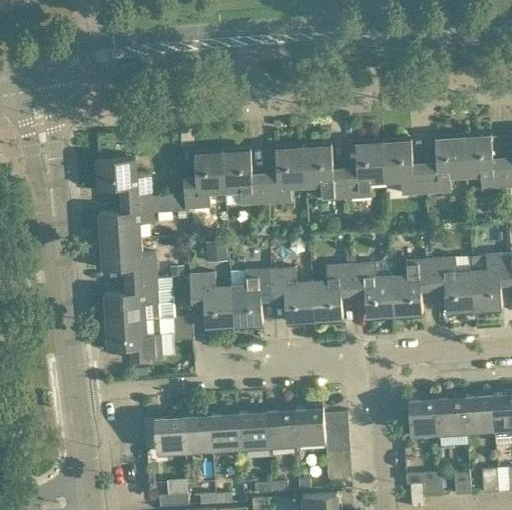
[(491,134),(463,136),(465,176),(481,175),(482,189),(506,187),(504,157),(493,158),(491,134)]
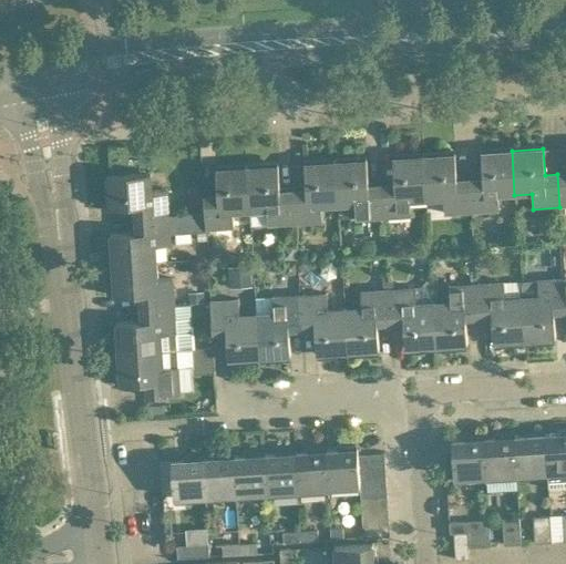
[(482,180),(470,181),(471,213),(497,212),(497,196),(514,195),(512,151),(481,153),(482,180)]
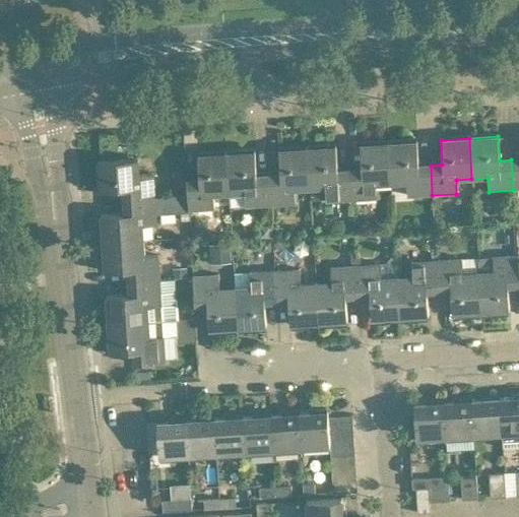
[(416,142),(388,143),(391,184),(406,183),(407,197),(432,195),(431,166),(418,166),(416,142)]
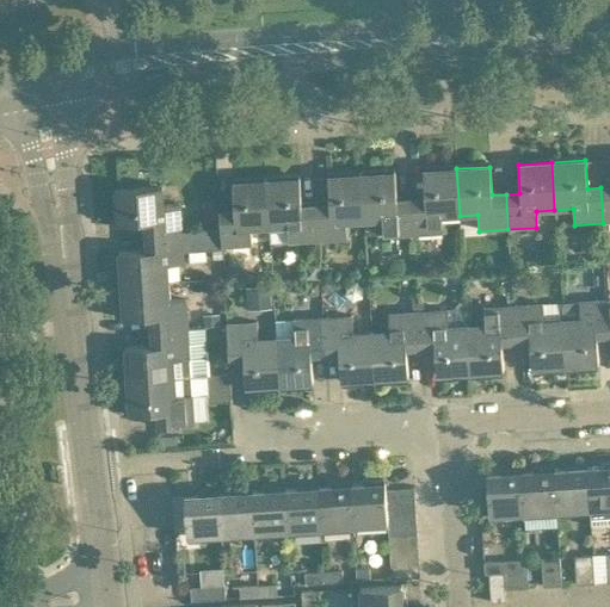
[(425,199),(411,200),(413,235),(442,234),(441,217),(460,216),(456,168),(423,171),(425,199)]
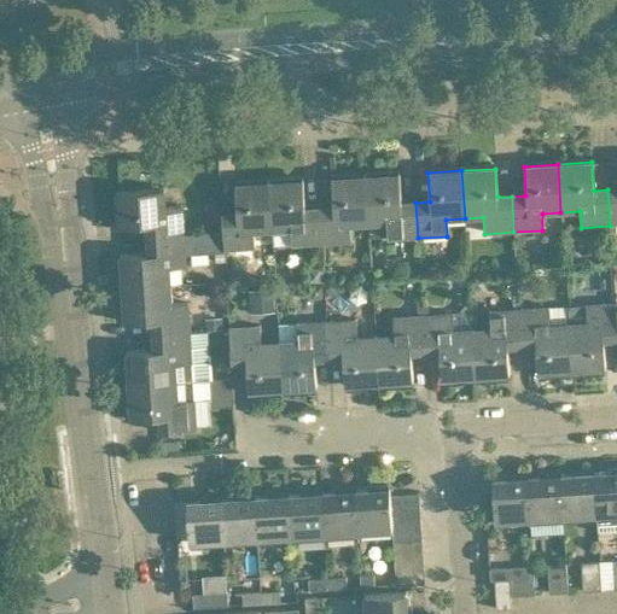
[(400,175),(365,177),(368,224),(386,223),(386,240),(418,238),(415,203),(401,204),(400,175)]
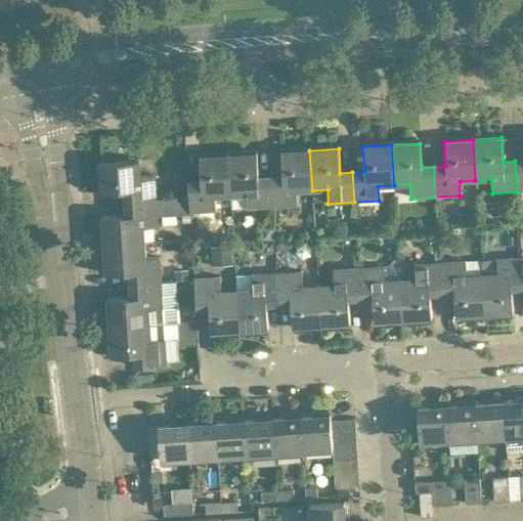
[(282,176),(270,177),(272,208),(297,206),(296,191),(312,190),(309,150),(280,152),(282,176)]
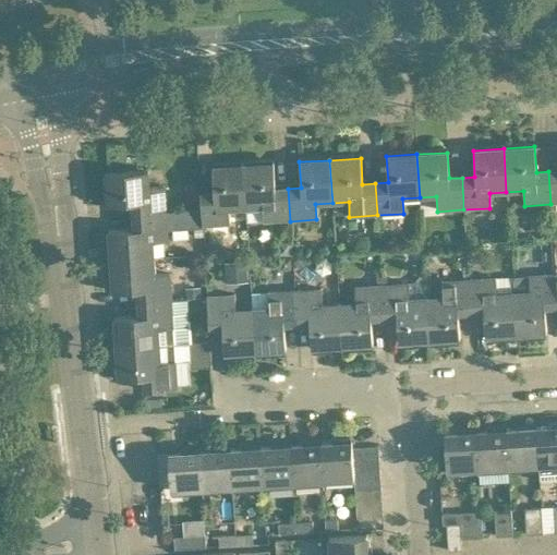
[(273,164),(242,166),(245,209),(246,224),(290,221),(288,189),(275,189),(273,164)]
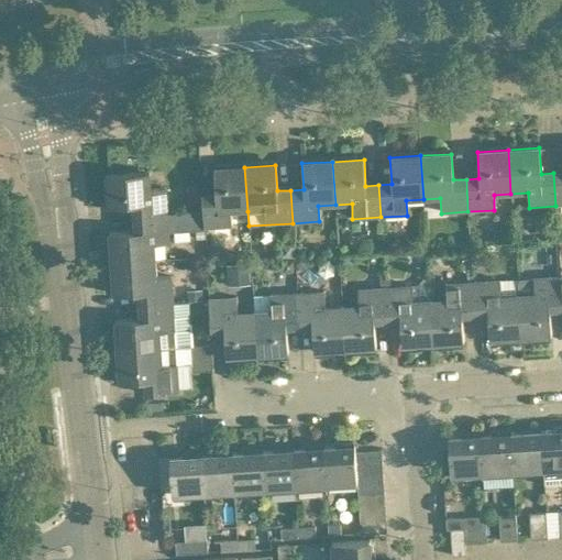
[(248,211),(244,167),(213,168),(216,195),(201,196),(202,211),(202,212),(204,229),(231,227),(230,212),(248,211)]
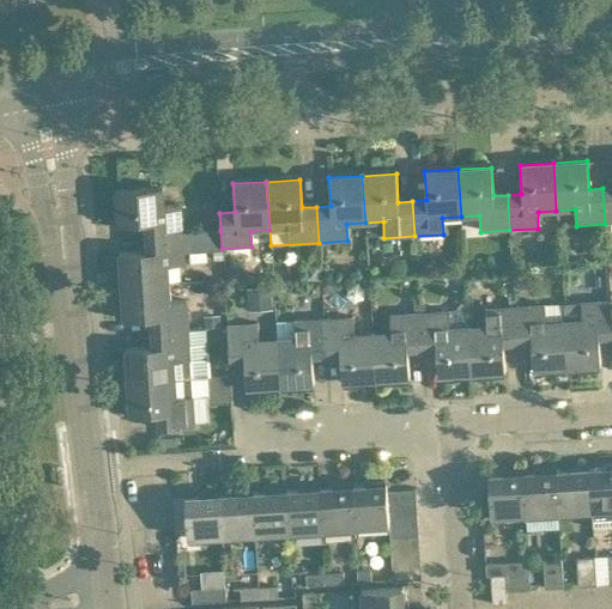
[(144,225),(145,239),(181,237),(181,233),(179,207),(163,207),(162,189),(114,192),(116,226),(144,225)]
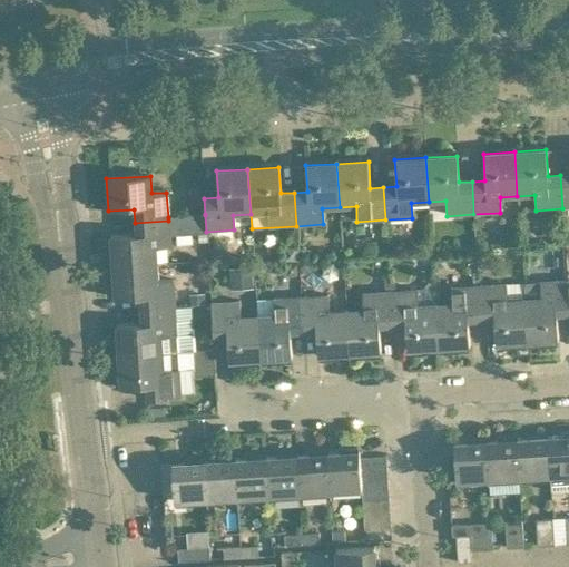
[(204,196),(188,197),(189,215),(205,214),(204,198),(204,196)]
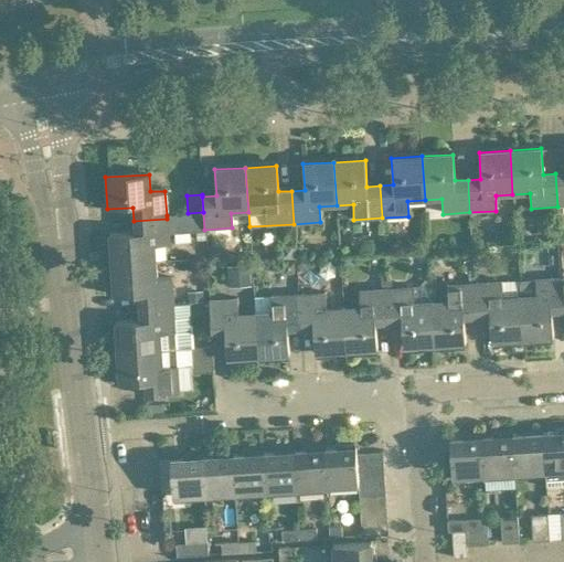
[(135,233),(109,235),(110,266),(155,263),(153,246),(169,245),(168,234),(204,232),(204,230),(203,213),(191,214),(167,215),(167,219),(134,221),(135,233)]
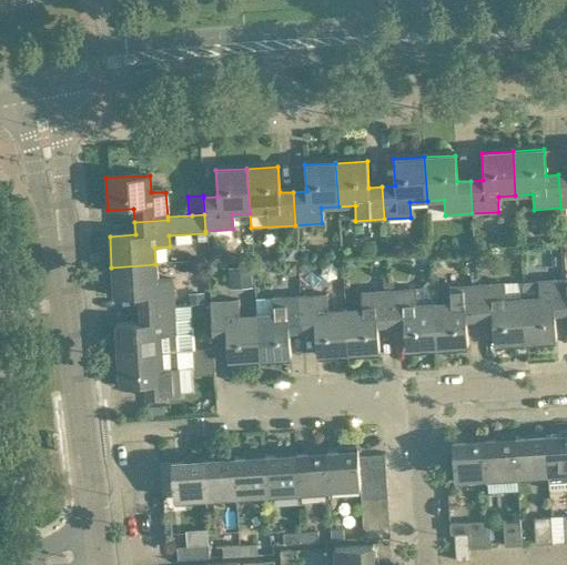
[(295,248),(281,249),(282,263),(296,262),(295,248)]
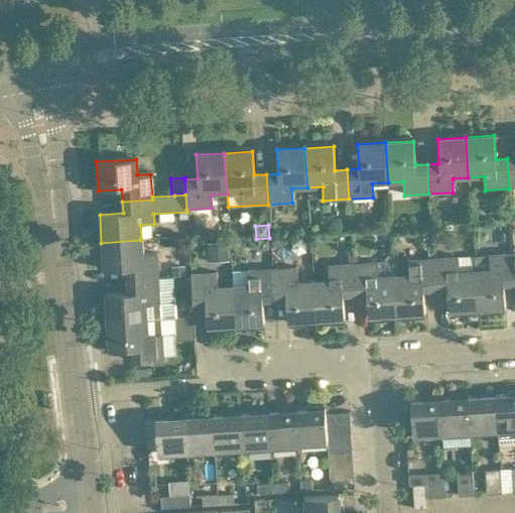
[(440,229),(432,229),(433,243),(441,243),(440,229)]
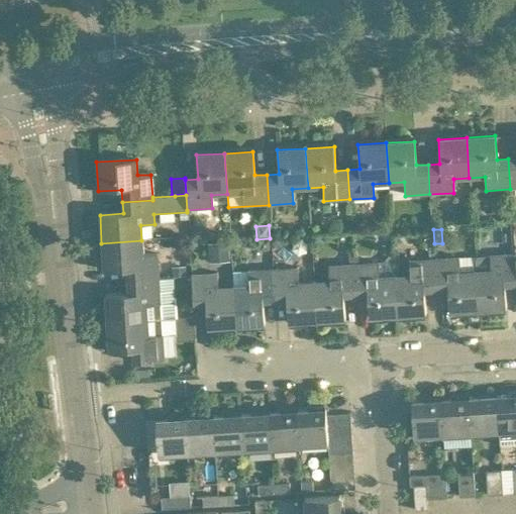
[(200,230),(190,231),(190,241),(201,241),(200,230)]
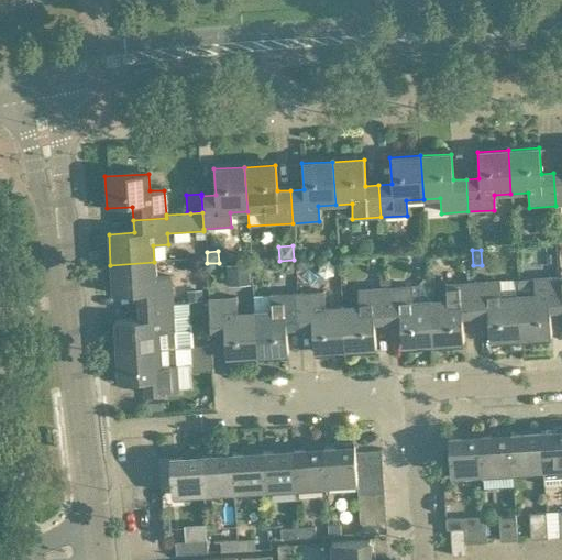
[(351,256),(341,256),(341,266),(348,266),(351,262),(351,256)]
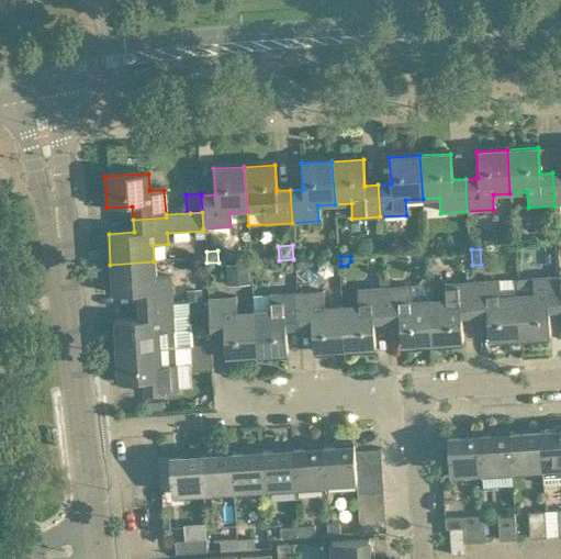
[(302,259),(295,267),(301,272),(307,264),(302,259)]
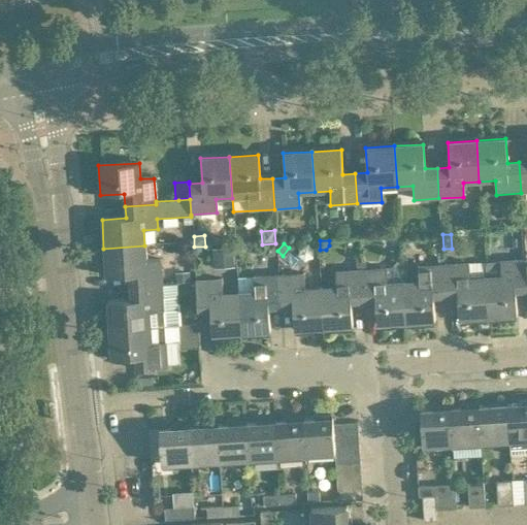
[(129,275),(130,288),(161,286),(159,261),(145,261),(144,245),(103,249),(105,277),(129,275)]
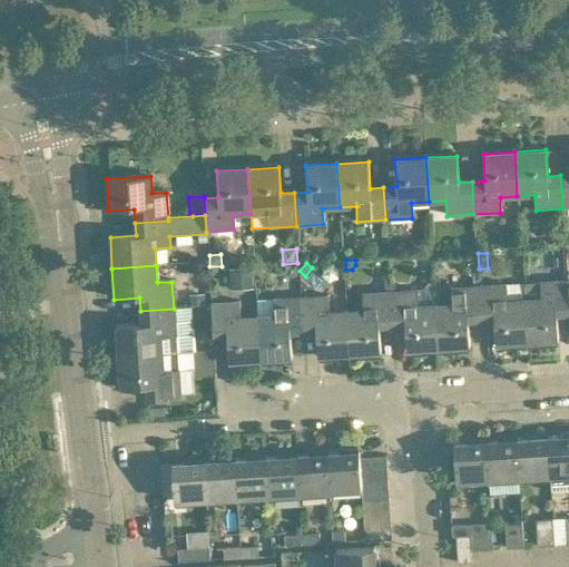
[(296,266),(284,266),(284,275),(287,279),(297,277),(296,266)]
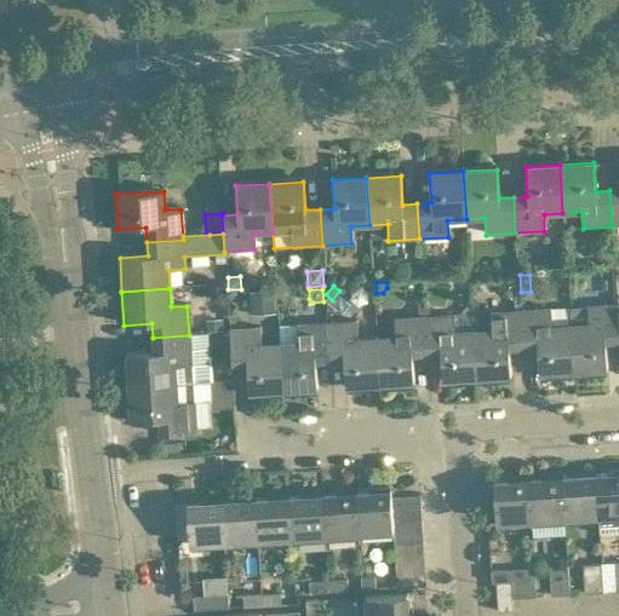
[(274,293),(250,295),(250,304),(275,303),(274,293)]
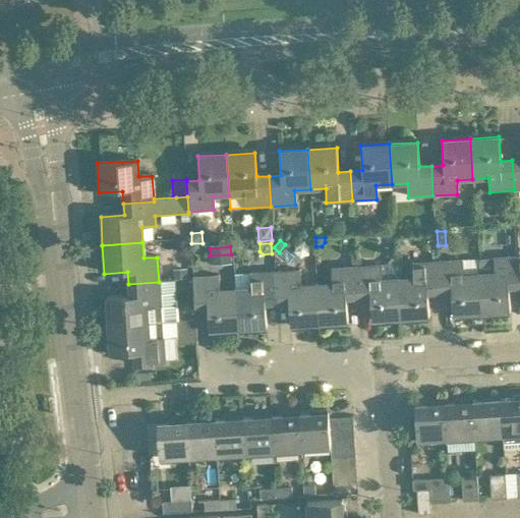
[(231,254),(210,255),(211,269),(232,268),(231,254)]
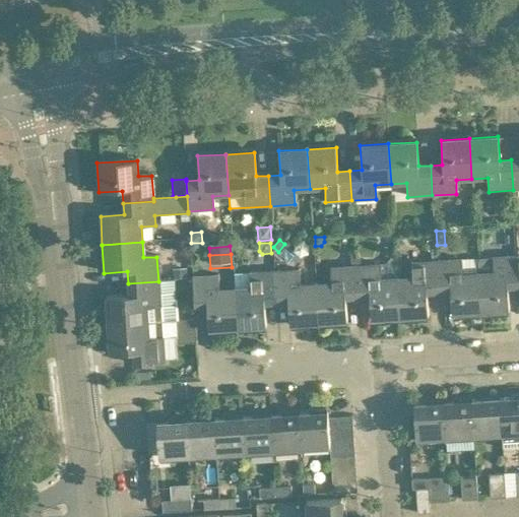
[(518,281),(517,257),(476,259),(480,313),(509,311),(507,287),(518,286),(518,281)]
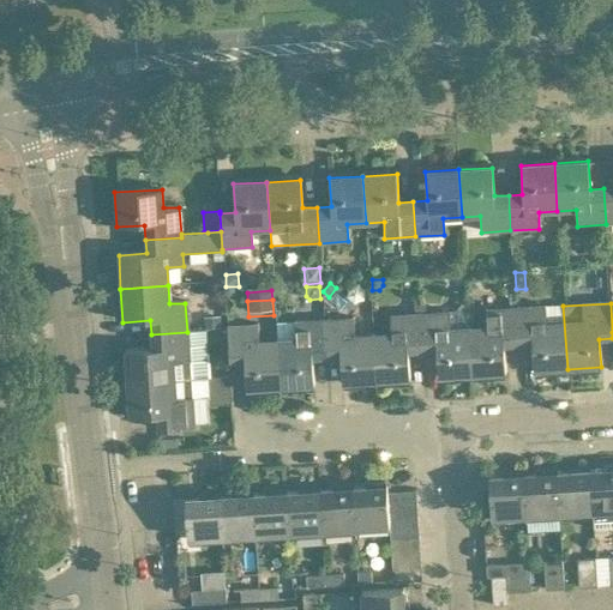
[(563,306),(516,309),(518,345),(532,344),(534,372),(568,369),(563,306)]
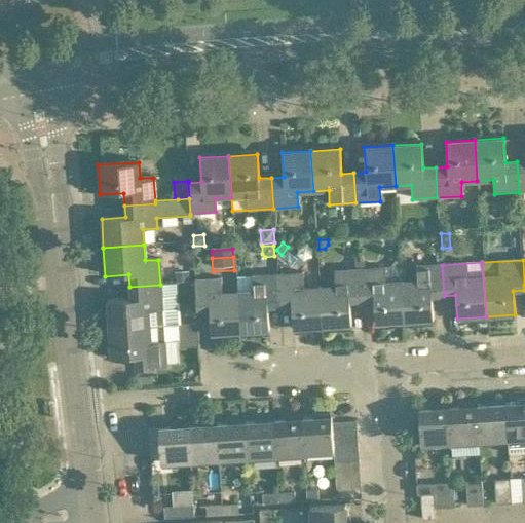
[(416,281),(402,282),(404,322),(433,320),(432,296),(444,296),(442,265),(415,266),(416,281)]
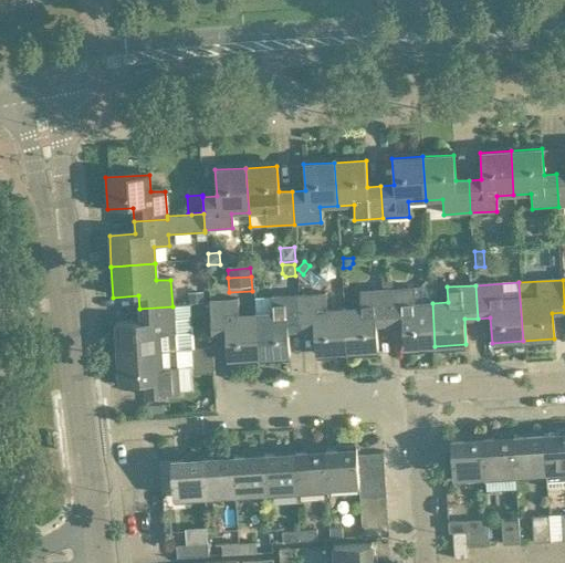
[(414,289),(387,291),(389,324),(401,323),(404,348),(435,346),(432,303),(414,304),(414,289)]
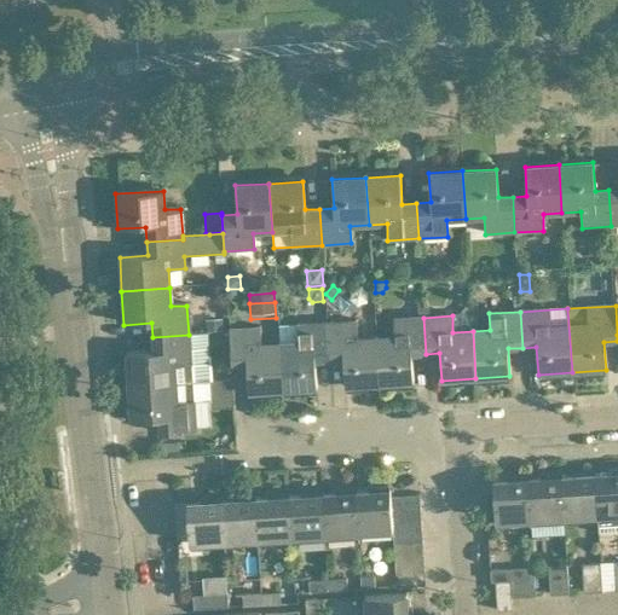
[(393,336),(376,337),(379,384),(413,383),(411,355),(426,354),(423,318),(392,319),(393,336)]
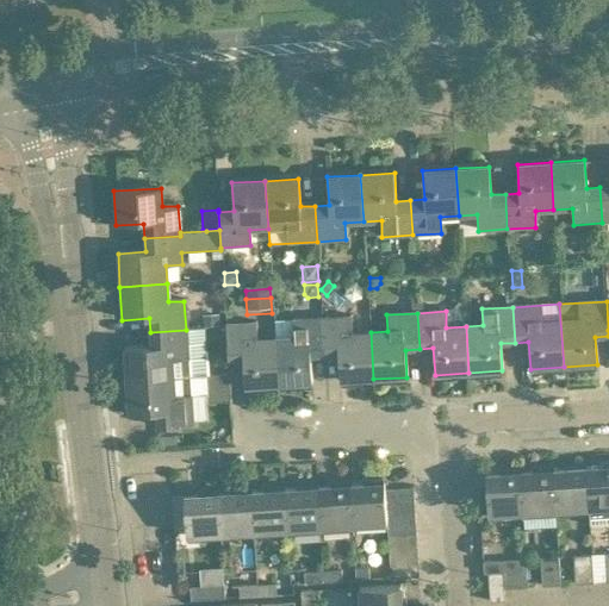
[(219,316),(202,317),(203,329),(219,328),(219,316)]
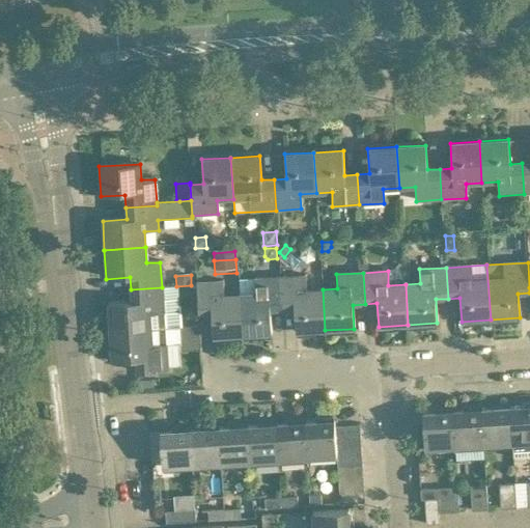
[(305,276),(280,278),(282,309),(295,308),(296,332),(325,330),(323,289),(306,290),(305,276)]
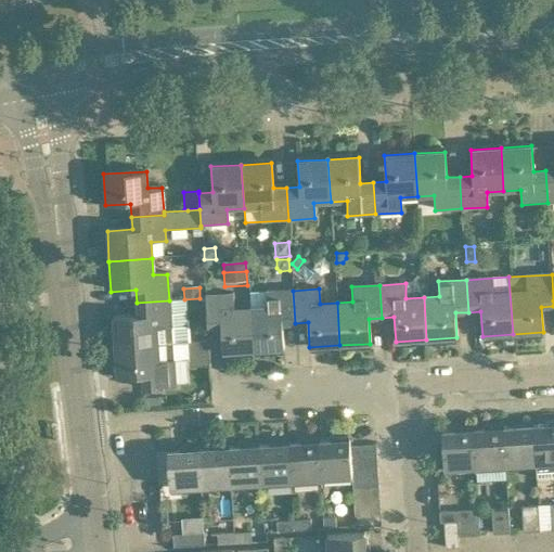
[(267,307),(250,308),(253,351),(283,349),(282,324),(295,323),(293,291),(266,293),(267,307)]
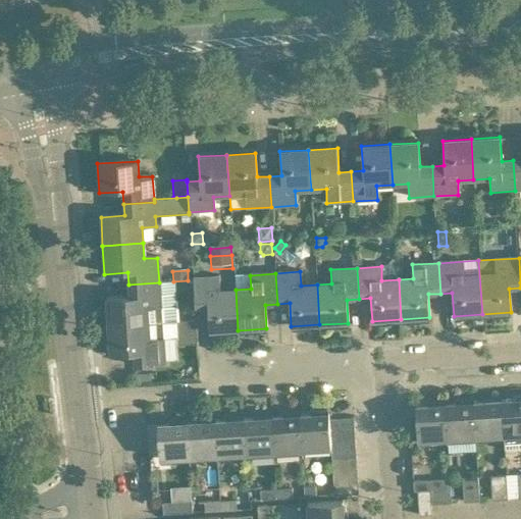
[(238,330),(236,290),(218,291),(217,277),(193,278),(195,309),(208,308),(209,331),(238,330)]
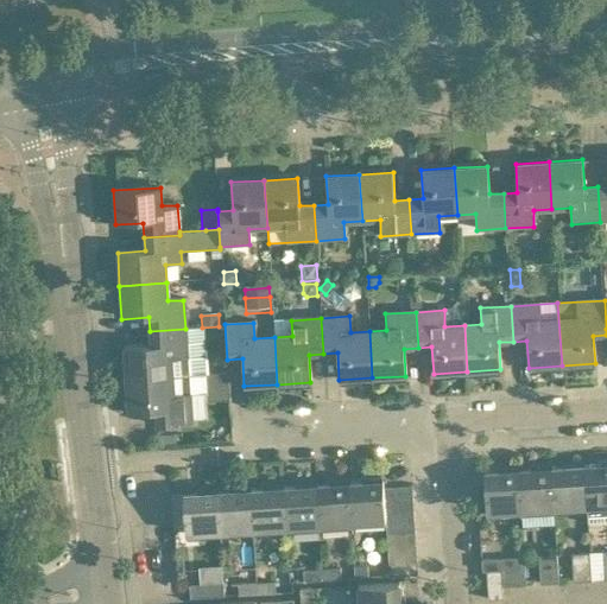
[(124,348),(125,381),(206,375),(202,328),(185,329),(150,331),(151,345),(124,348)]
